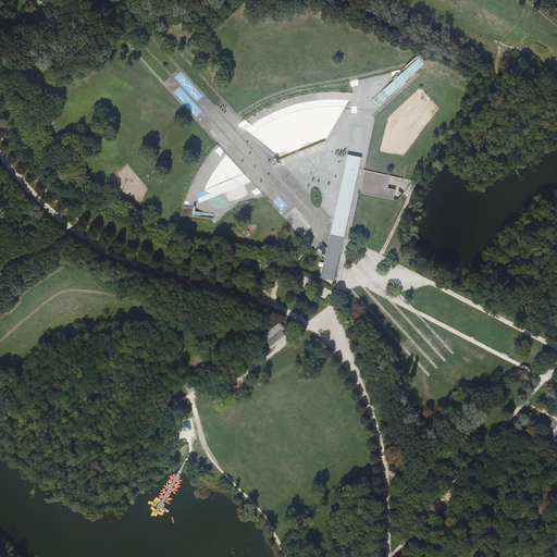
[(417,56),(418,58),(372,100),(379,107),(426,62),(419,54),(417,56)]
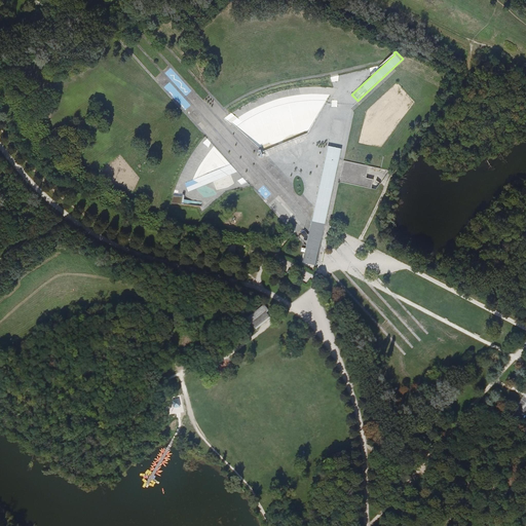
[(333,119),(328,146),(340,148),(345,122),(333,119)]
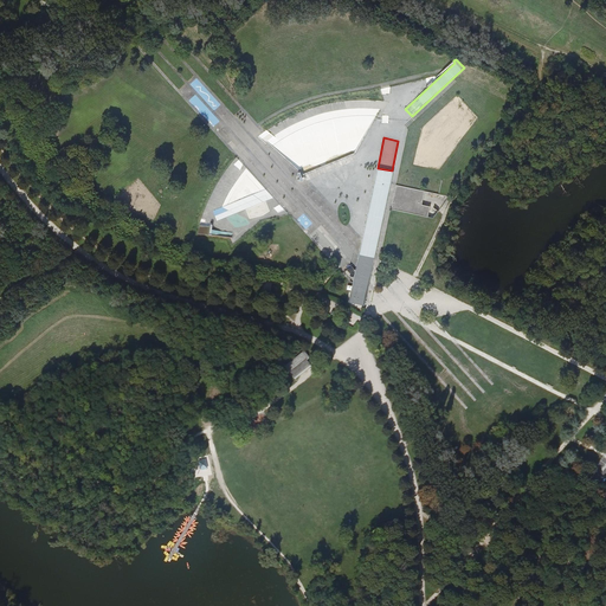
[(392,171),(378,168),(358,262),(355,271),(349,302),(365,305),(372,269),(391,184),(393,172),(392,171)]
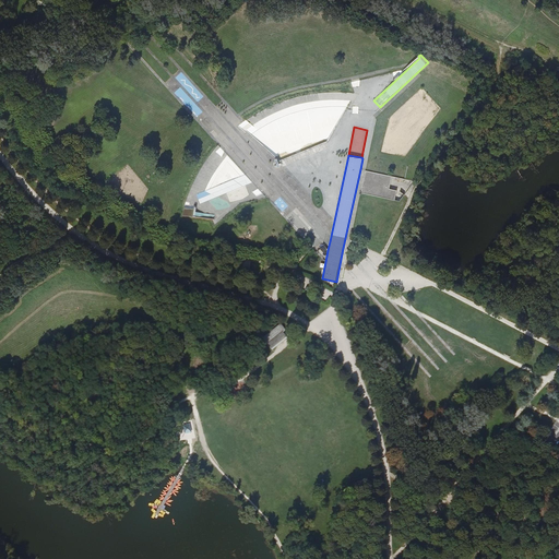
[(392,177),(366,170),(360,193),(394,201),(396,191),(389,189),(392,177)]
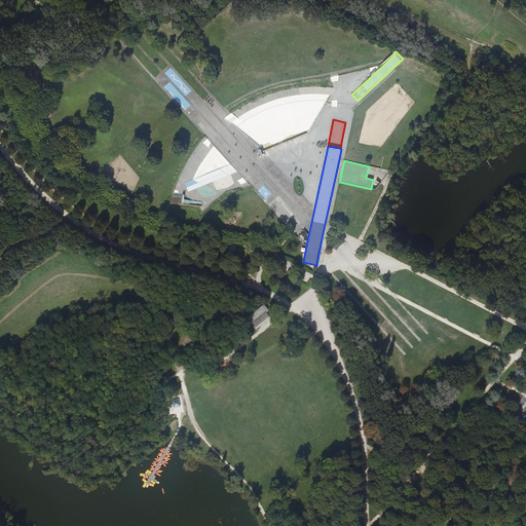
[(201,207),(201,202),(184,200),(185,196),(183,195),(183,197),(182,204),(184,204),(201,207)]
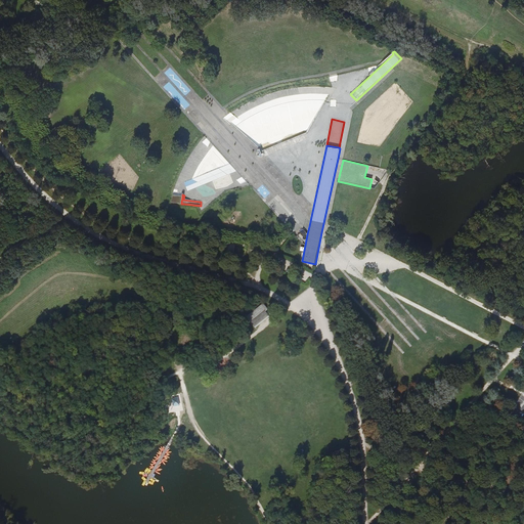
[(235,243),(224,241),(221,255),(232,257),(235,243)]
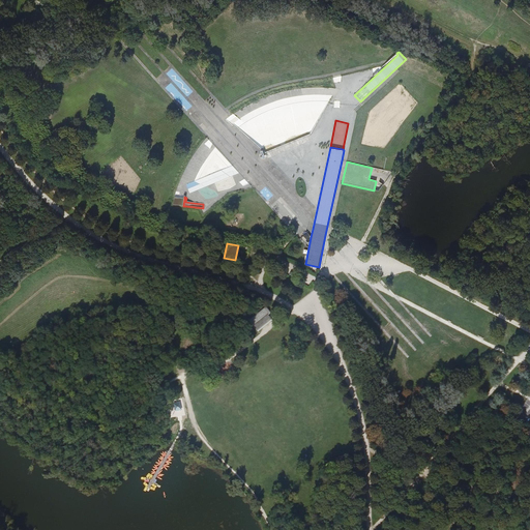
[(267,307),(249,321),(258,331),(272,320),(268,315),(270,314),(270,313),(270,312),(267,307)]
